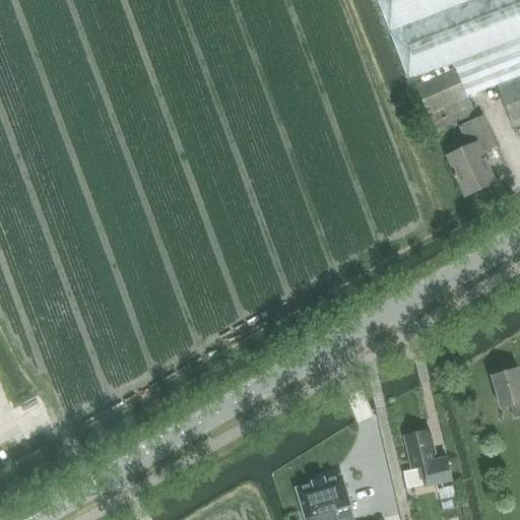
[(519,0),(378,0),(409,82),(413,80),(417,87),(456,70),(465,89),(496,78),(490,63),(519,51),(519,0)]
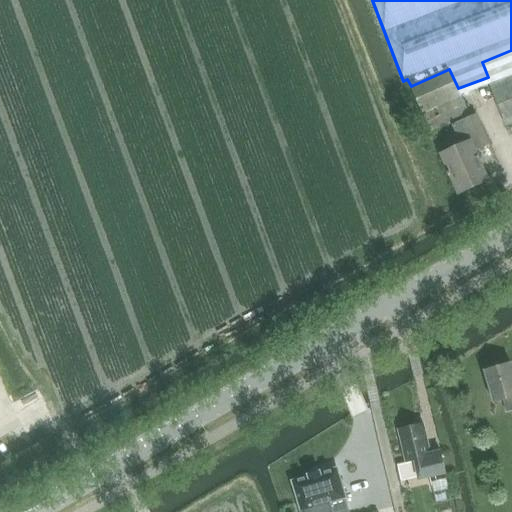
[(511,50),(482,62),(488,77),(507,126),(511,123),(511,50)]
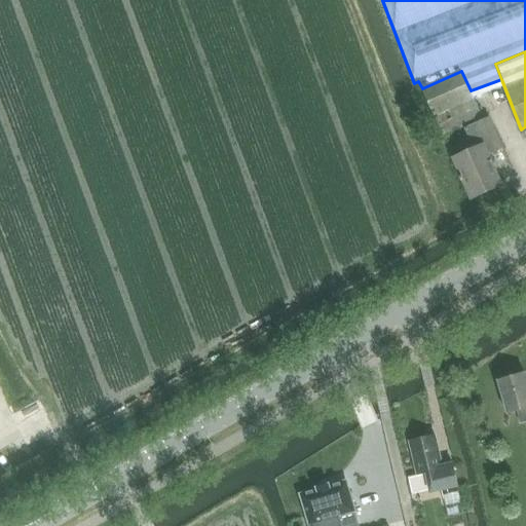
[(483,117),(471,90),(461,71),(422,88),(443,135),(483,117)]
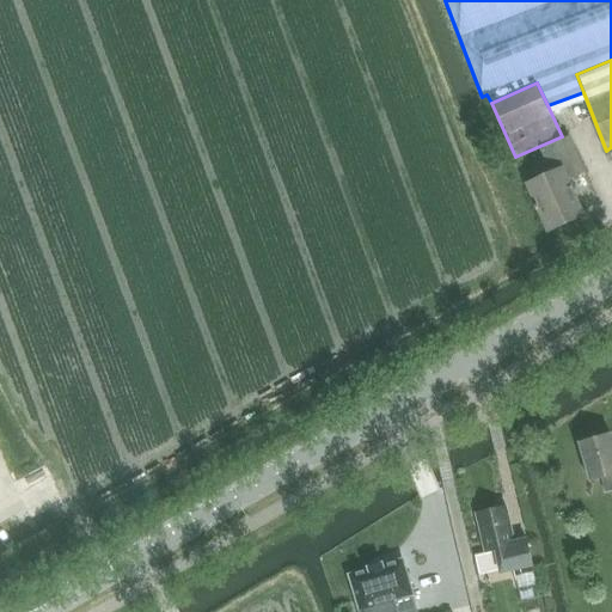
[(568,179),(585,172),(569,139),(542,151),(552,175),(528,185),(549,232),(585,216),(568,179)]
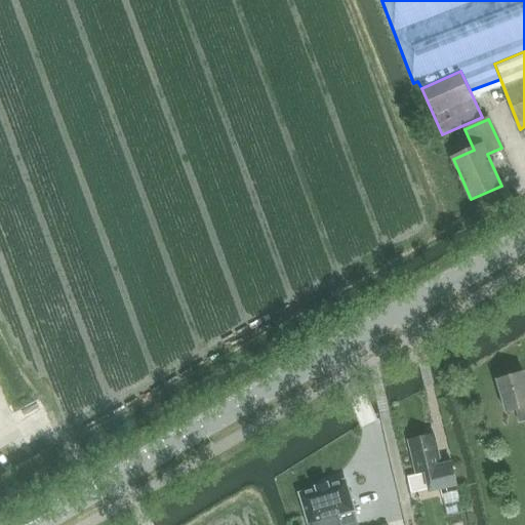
[(507,414),(508,414),(517,412),(520,423),(524,421),(524,376),(524,373),(496,381),(507,414)]
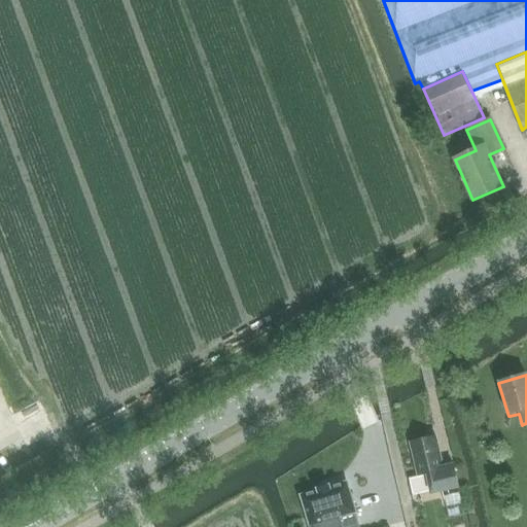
[(433,494),(458,489),(454,469),(444,472),(436,438),(410,445),(417,479),(429,477),(433,494)]
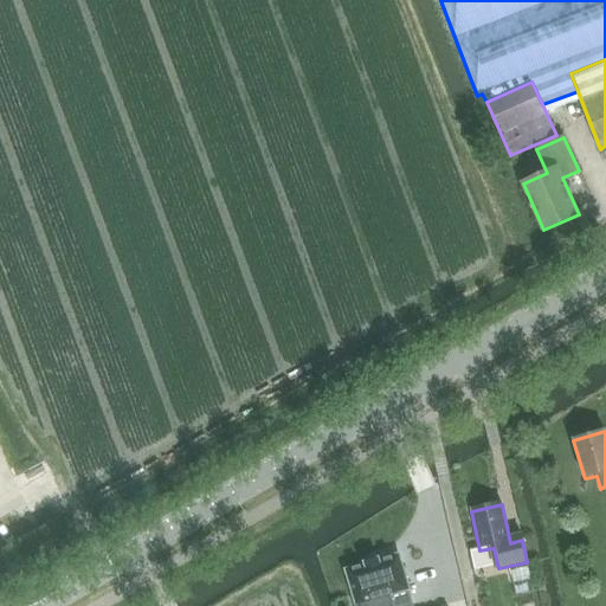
[(347,571),(346,571),(347,573),(356,605),(412,605),(408,591),(410,590),(400,558),(399,555),(397,555),(397,556),(380,561),(379,559),(376,560),(378,562),(368,565),(368,562),(366,563),(366,565),(349,571),(348,569),(347,571)]
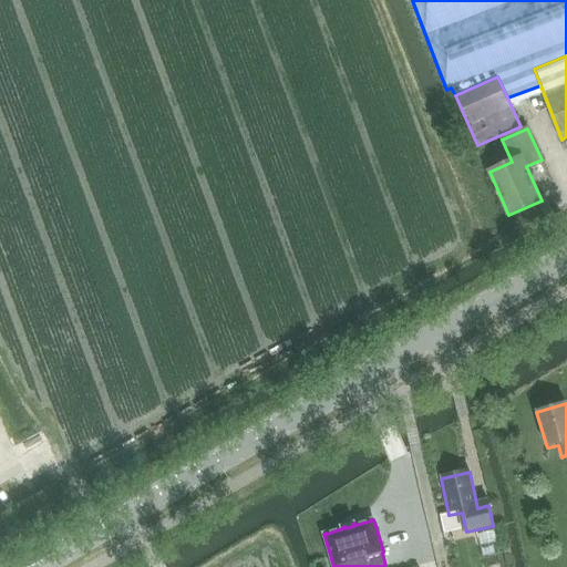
All buildings are outlined.
